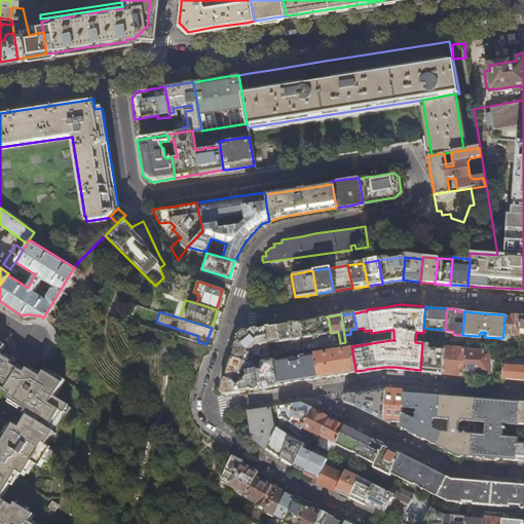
[(518,334),(520,314),(515,314),(510,314),(510,316),(509,316),(504,315),(503,333),(518,334)]
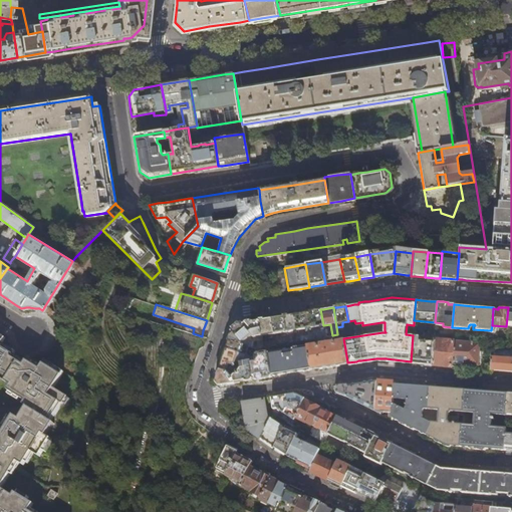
[(323,325),(320,309),(316,310),(310,311),(307,311),(310,327),(317,326),(318,329),(323,329),(323,325)]
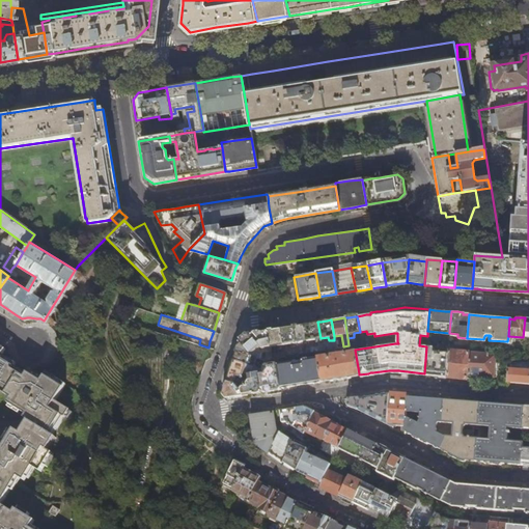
[(321,338),(317,322),(314,323),(309,324),(304,324),(307,344),(313,343),(313,339),(321,338)]
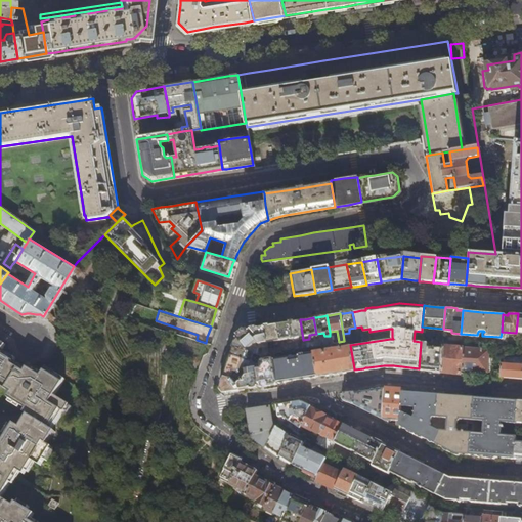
[(303,340),(300,319),(296,320),(291,321),(287,321),(290,338),(297,337),(297,341),(303,340)]
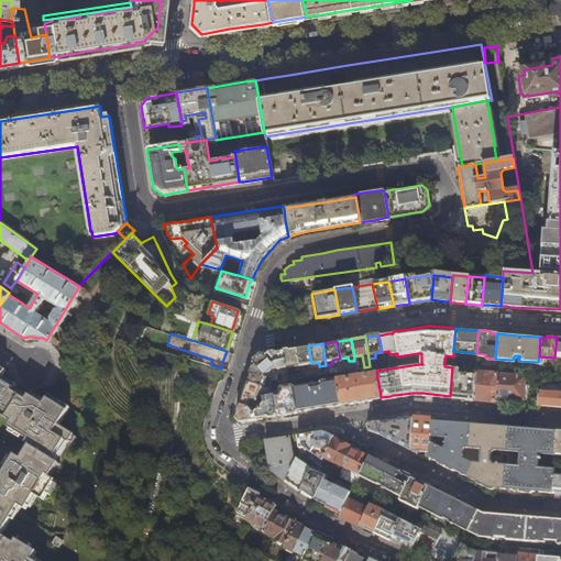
[(311,363),(308,345),(305,347),(299,348),(296,348),(299,365),(306,364),(306,369),(299,369),(301,377),(314,375),(311,363)]
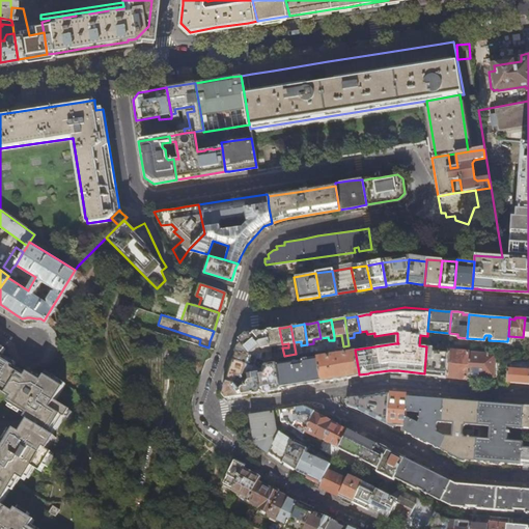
[(282,344),(279,328),(270,330),(267,330),(269,346),(276,345),(277,352),(270,353),(271,358),(284,356),(282,347),(282,344)]
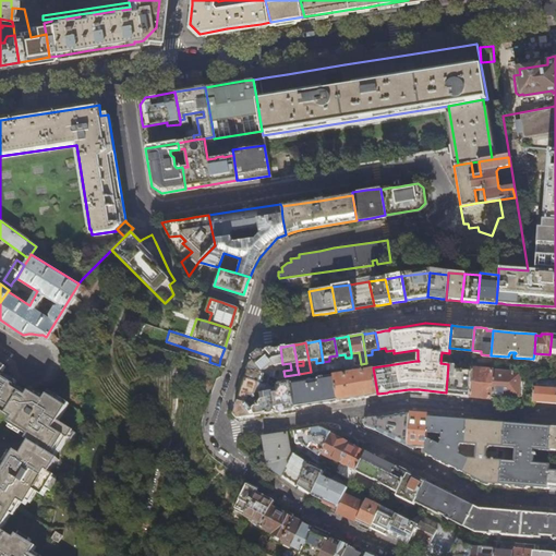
[(282,364),(280,347),(266,349),(265,350),(263,352),(274,365),(274,367),(276,378),(279,377),(278,370),(283,369),(282,364)]
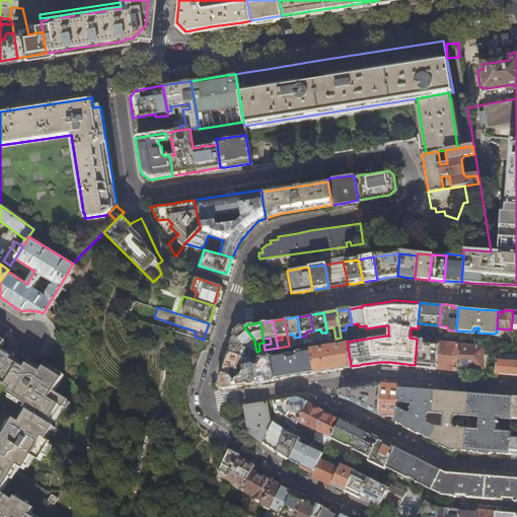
[(254,340),(244,327),(242,324),(241,325),(239,327),(234,330),(232,333),(234,336),(242,345),(247,342),(252,342),(254,342),(254,340)]
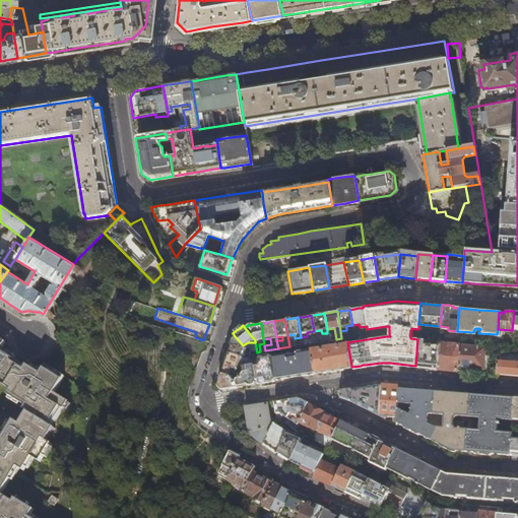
[(42,367),(27,359),(25,363),(13,355),(15,352),(1,344),(4,339),(0,336),(0,382),(10,388),(7,393),(25,404),(22,409),(26,411),(19,424),(13,419),(4,434),(0,432),(0,517),(36,517),(29,514),(34,508),(14,497),(11,501),(0,495),(0,491),(15,465),(22,469),(30,455),(39,461),(50,442),(45,439),(53,426),(47,423),(59,403),(62,406),(67,398),(53,389),(63,373),(45,362),(42,367)]
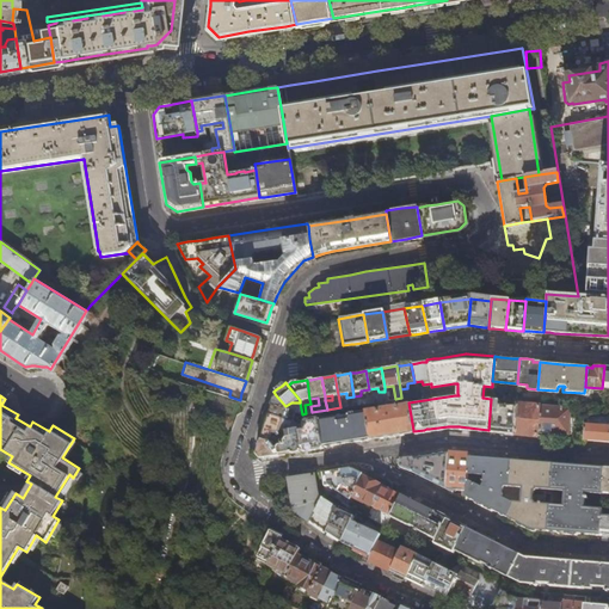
[(294,411),(287,410),(285,406),(276,395),(275,397),(272,398),(270,407),(269,413),(285,419),(290,420),(294,411)]
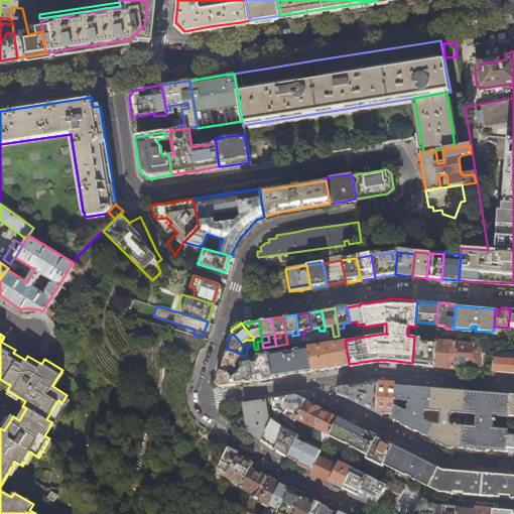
[(432,364),(434,339),(414,337),(412,363),(422,363),(432,364)]
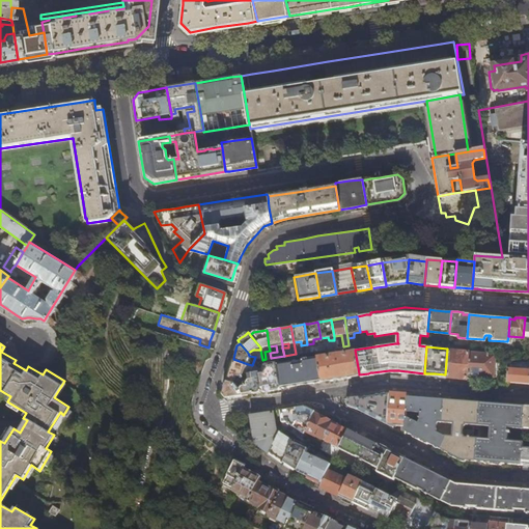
[(466,377),(468,351),(447,349),(445,374),(456,376),(461,377),(466,377)]
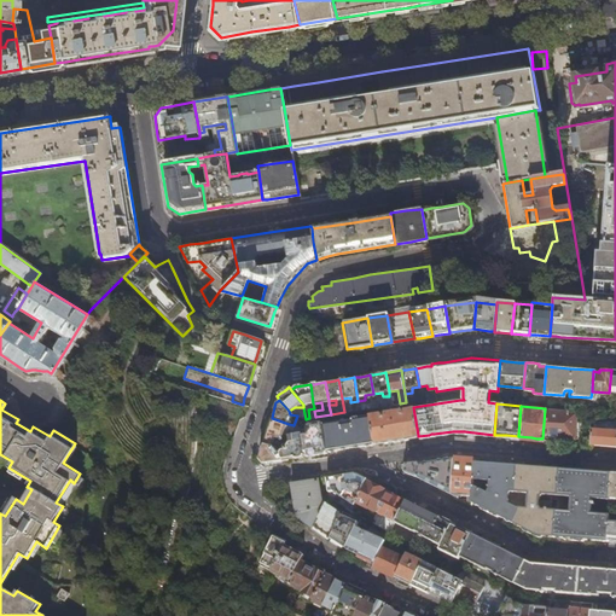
[(418,435),(413,407),(368,414),(372,442),(397,439),(418,435)]
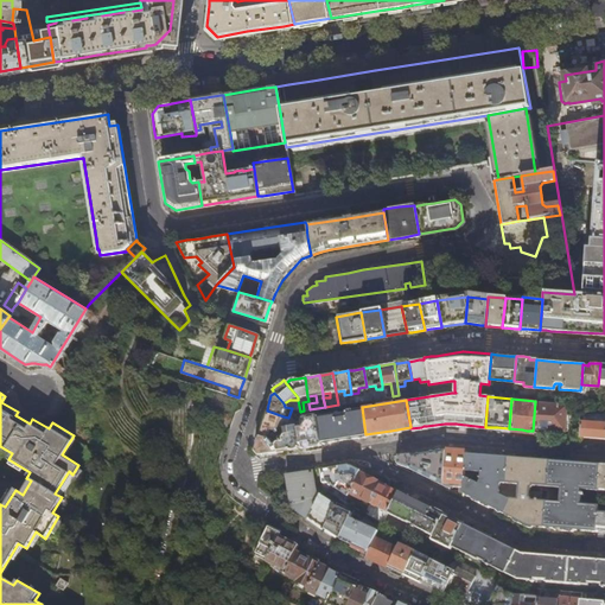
[(564,430),(566,403),(535,401),(533,431),(540,432),(546,432),(547,428),(564,430)]
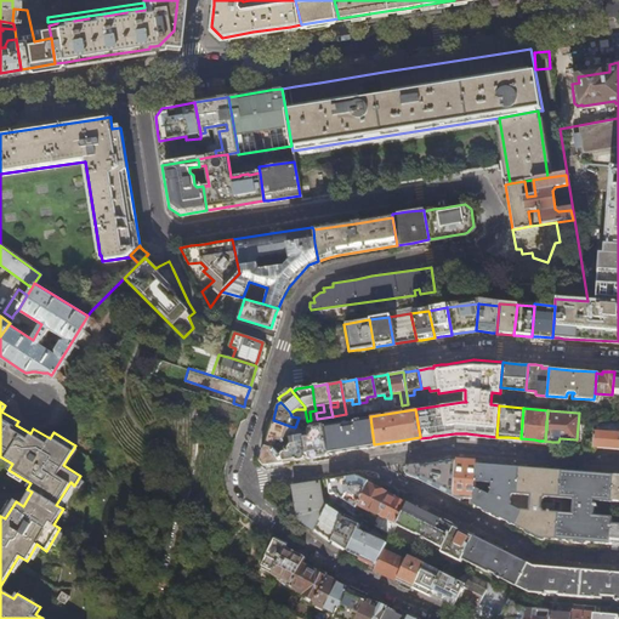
[(374,444),(370,416),(353,419),(353,418),(345,419),(346,424),(344,424),(342,420),(340,420),(340,421),(323,424),(328,452),(352,448),(374,444)]
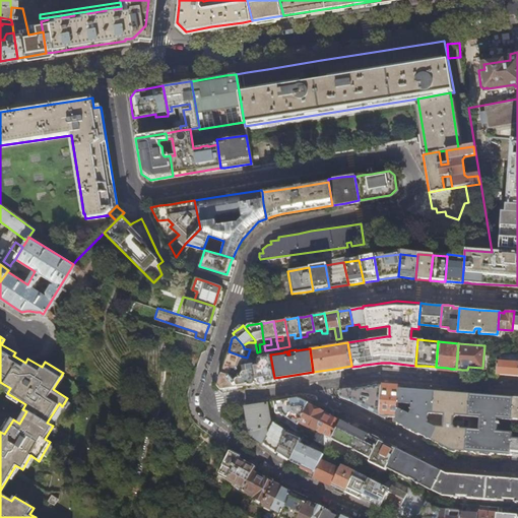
[(236,372),(242,367),(247,358),(243,357),(229,351),(225,362),(221,373),(229,375),(231,370),(236,372)]
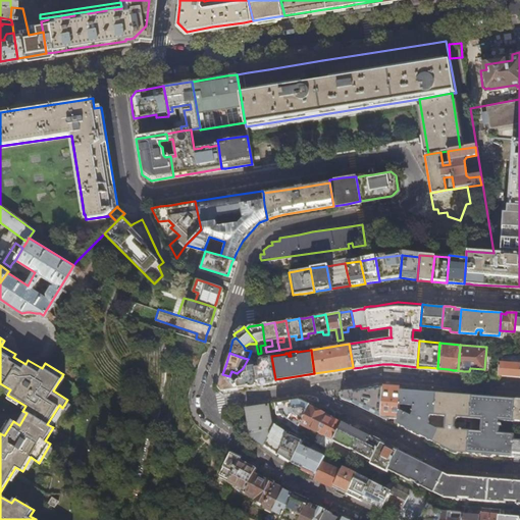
[(275,379),(271,356),(260,358),(258,361),(258,365),(254,366),(257,382),(259,382),(261,381),(275,380),(275,379)]
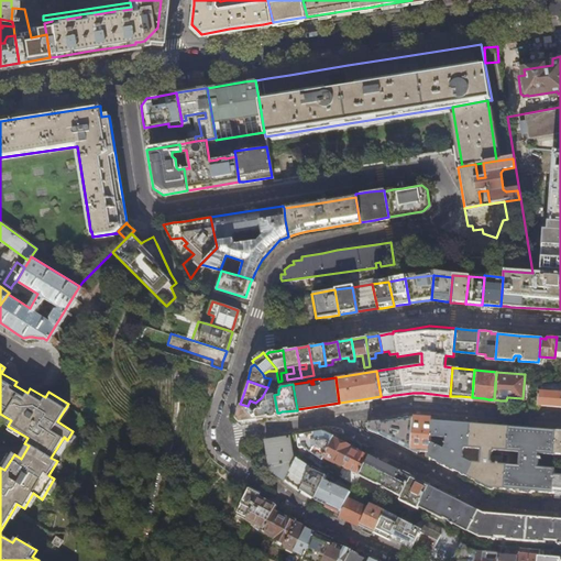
[(277,413),(274,395),(275,389),(267,387),(262,397),(255,403),(256,404),(257,409),(255,409),(254,411),(255,416),(265,415),(273,414),(277,413)]
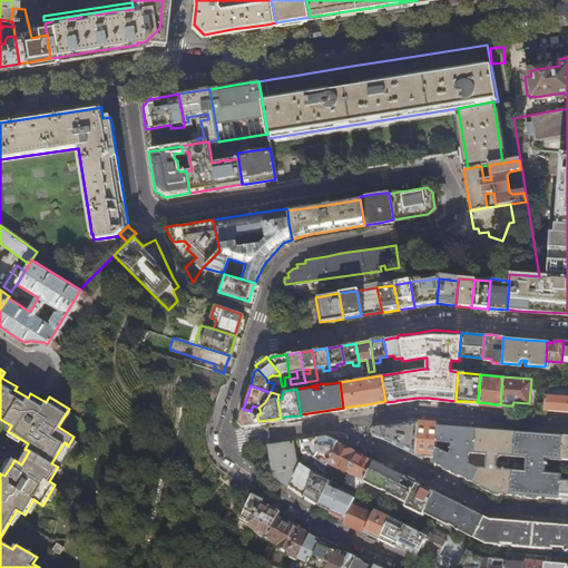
[(567,410),(567,395),(545,394),(544,408),(564,410),(567,410)]
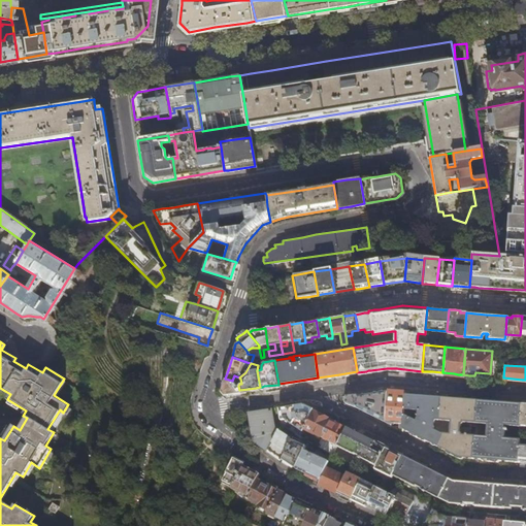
[(239,384),(241,384),(240,379),(239,377),(234,375),(232,381),(225,379),(222,389),(226,394),(235,393),(239,392),(239,390),(238,386),(239,384)]
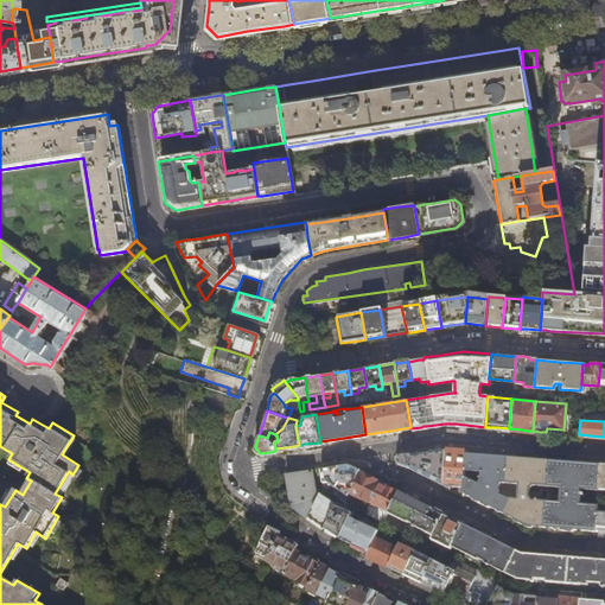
[(440,483),(444,449),(439,449),(432,450),(426,451),(396,456),(396,460),(416,471),(419,472),(427,477),(433,479),(440,483)]
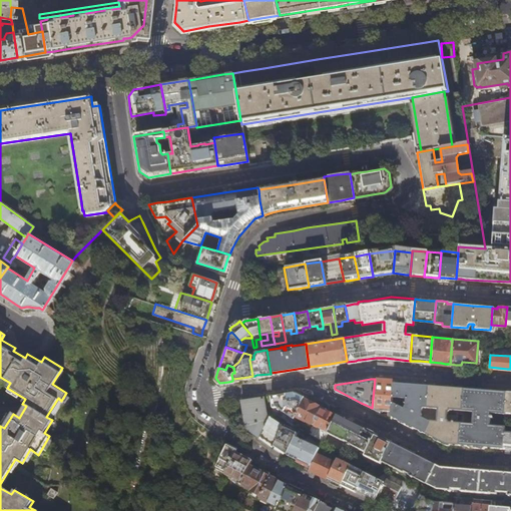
[(383,379),(375,379),(372,408),(378,411),(381,409),(387,410),(387,413),(388,413),(390,413),(391,401),(391,396),(393,382),(393,380),(386,379),(384,379),(383,379)]
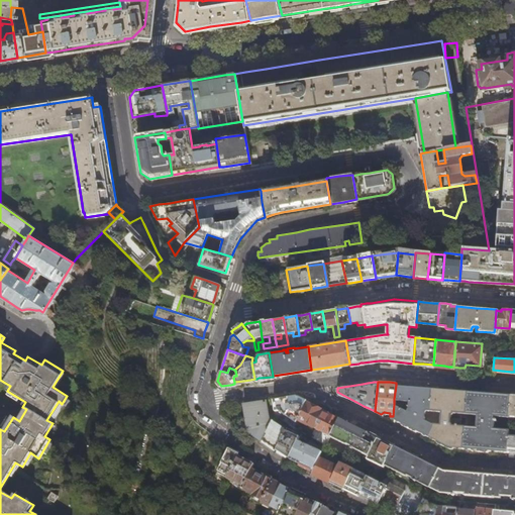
[(418,387),(396,385),(394,399),(408,400),(408,407),(406,410),(394,404),(393,416),(393,418),(399,421),(405,424),(413,428),(419,431),(427,435),(431,426),(432,422),(424,419),(424,411),(426,410),(429,410),(430,388),(418,387)]
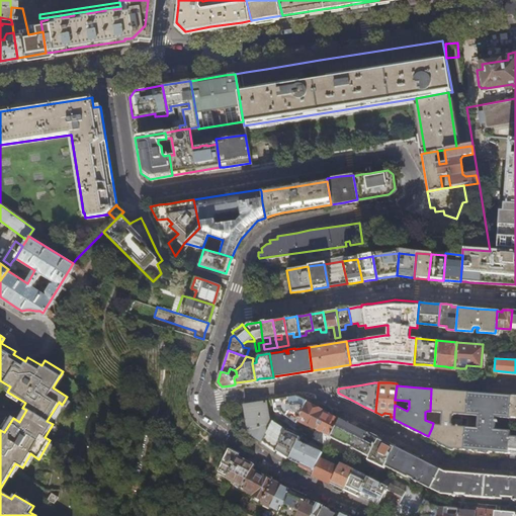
[(445,390),(431,389),(430,411),(441,412),(440,424),(433,423),(432,427),(428,436),(440,442),(445,445),(450,447),(462,448),(463,426),(451,425),(449,422),(450,412),(464,414),(466,392),(445,390)]
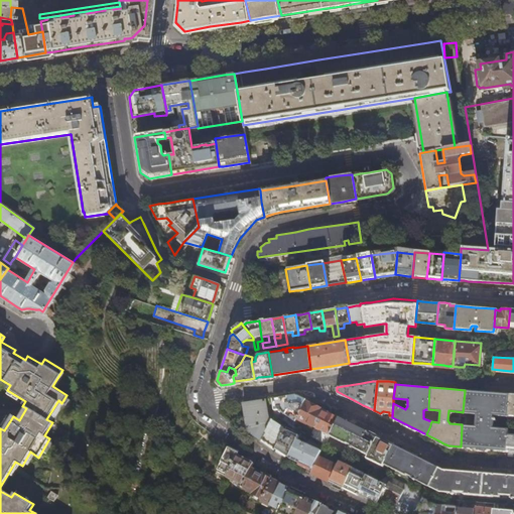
[(487,391),(465,390),(463,412),(475,413),(474,425),(462,424),(461,446),(482,448),(505,451),(506,433),(506,427),(491,426),(492,414),(507,415),(507,393),(487,391)]
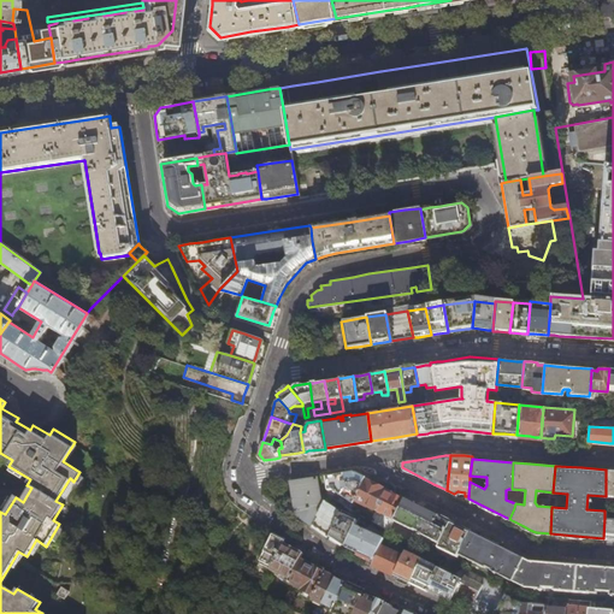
[(353,497),(364,478),(364,476),(360,474),(353,471),(343,472),(346,485),(341,494),(350,501),(353,497)]
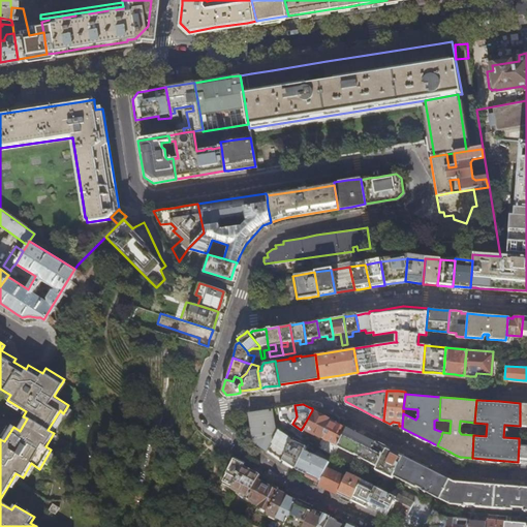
[(297,416),(295,405),(286,407),(281,408),(278,408),(280,420),(285,419),(292,424),(297,416)]
